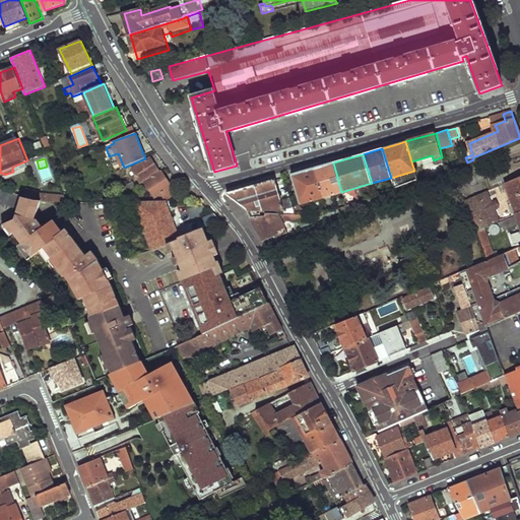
[(152,158),(141,163),(131,170),(141,184),(145,182),(161,172),(152,158)]
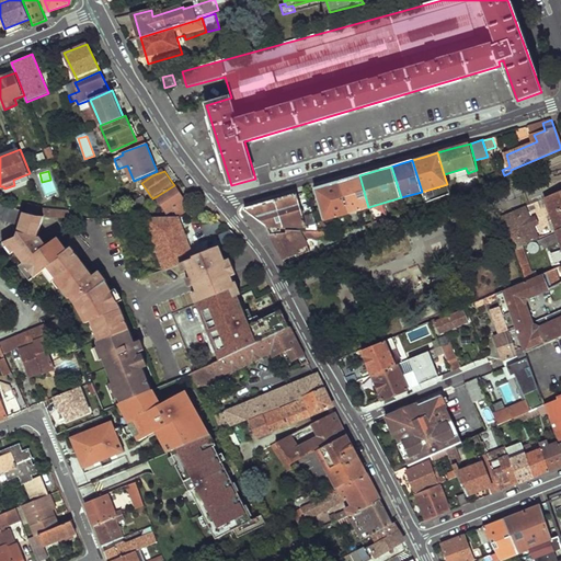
[(347,179),(339,182),(347,214),(368,207),(359,175),(347,179)]
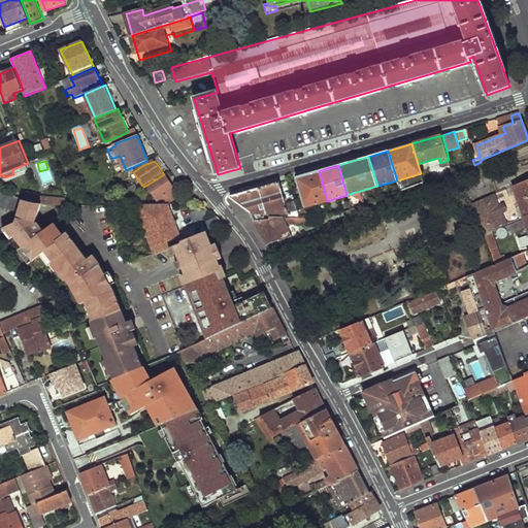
[(301,176),(296,178),(302,199),(294,201),(299,218),(305,217),(305,215),(308,213),(306,207),(327,201),(319,171),(301,176)]
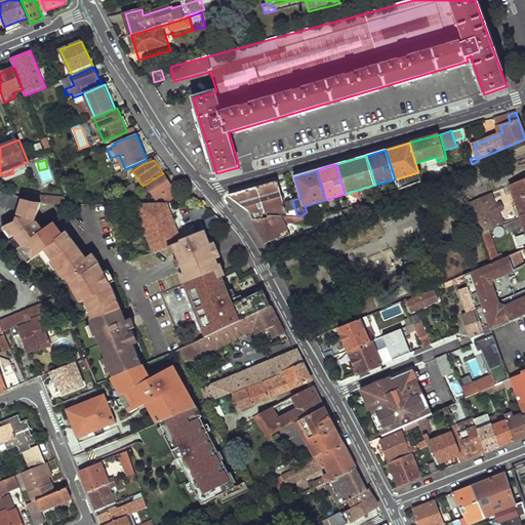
[(163,173),(147,184),(156,199),(164,194),(168,199),(171,199),(178,195),(163,173)]
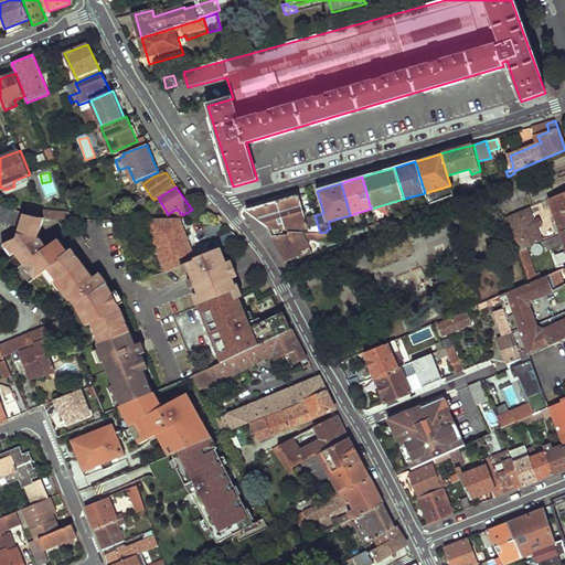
[(564,192),(550,200),(562,233),(564,231),(564,192)]
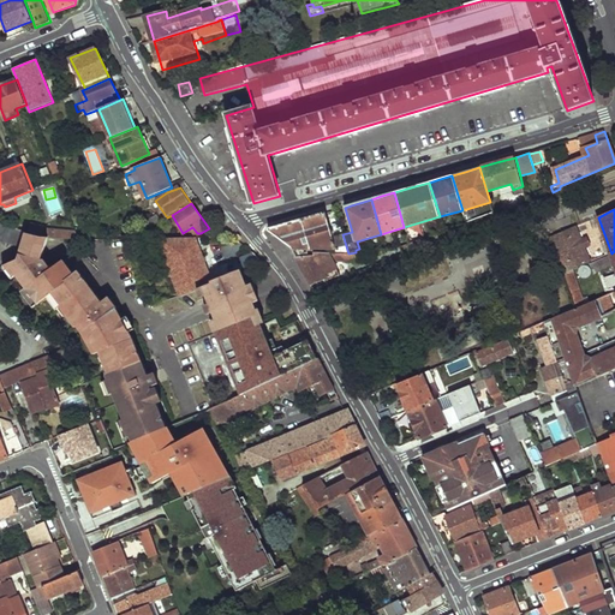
[(316,216),(302,220),(311,249),(336,249),(338,254),(348,254),(342,234),(333,237),(326,213),(316,216)]
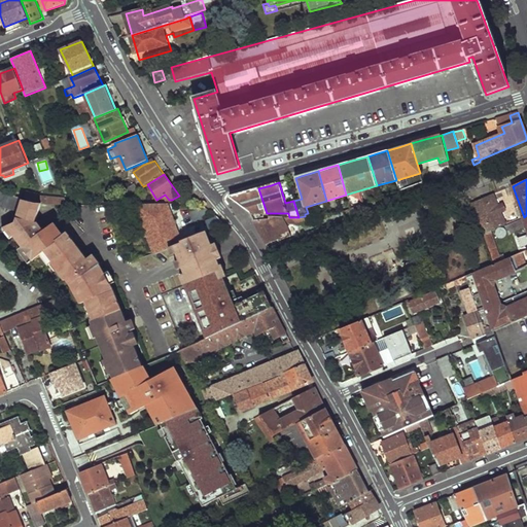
[(137,189),(134,184),(117,195),(120,200),(137,189)]
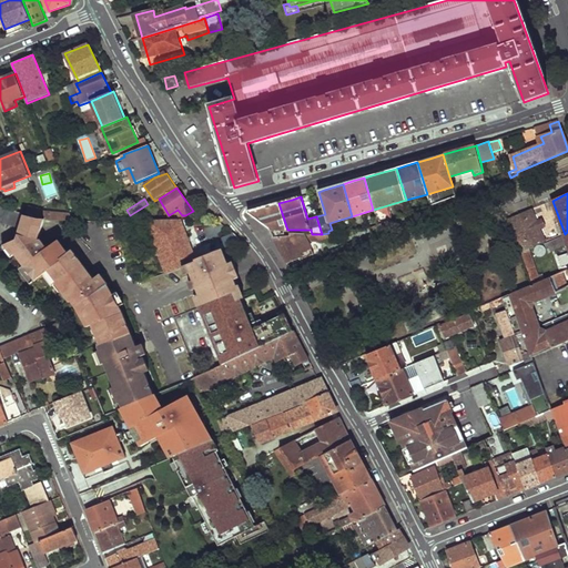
[(428,200),(408,208),(409,214),(430,206),(428,200)]
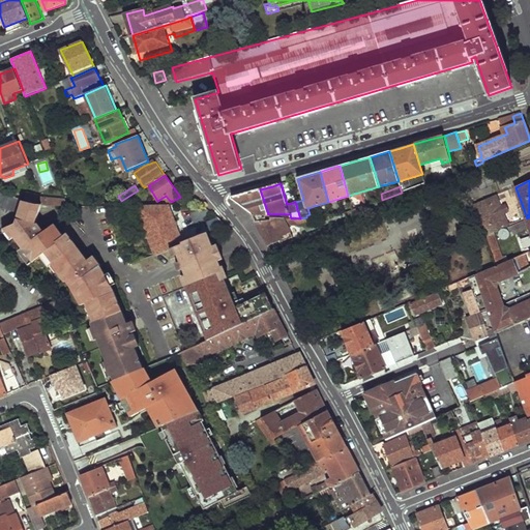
[(260,189),(232,198),(243,207),(252,213),(253,215),(256,214),(268,214),(260,189)]
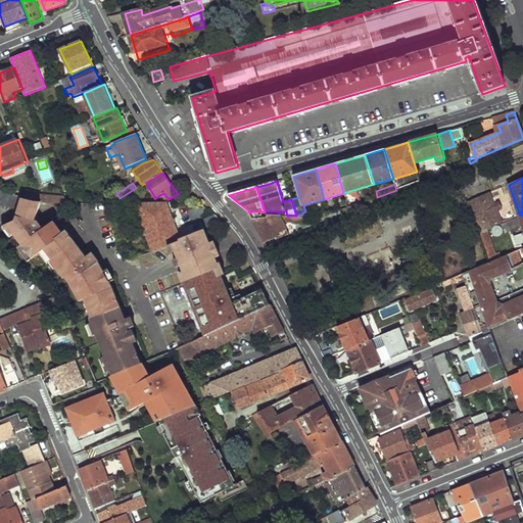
[(0,204),(4,207),(5,205),(18,210),(22,198),(0,189),(0,204)]
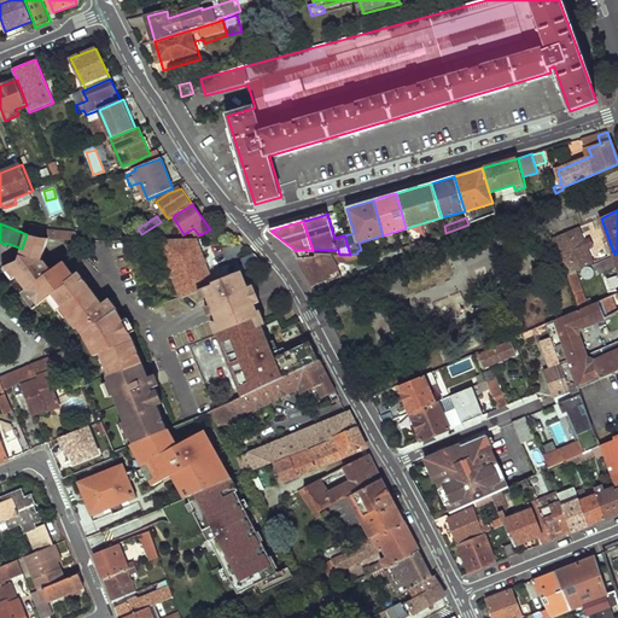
[(46,228),(30,226),(29,234),(44,238),(46,228)]
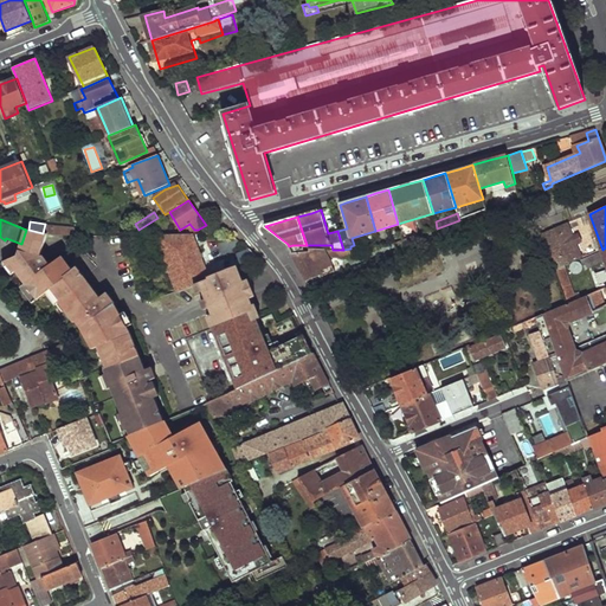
[(573,236),(568,223),(542,233),(555,269),(563,265),(581,258),(577,245),(581,243),(578,233),(573,236)]
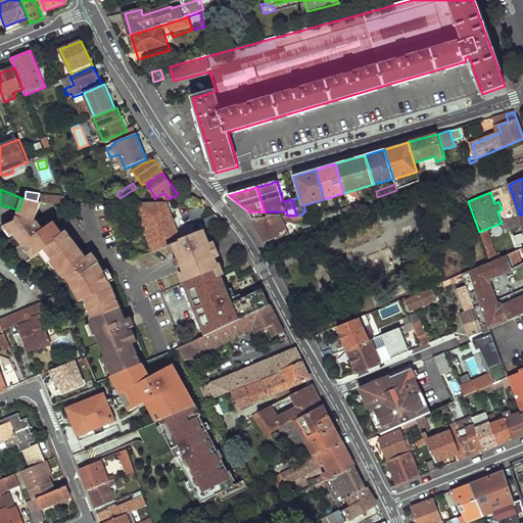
[(364,196),(346,202),(347,208),(365,201),(364,196)]
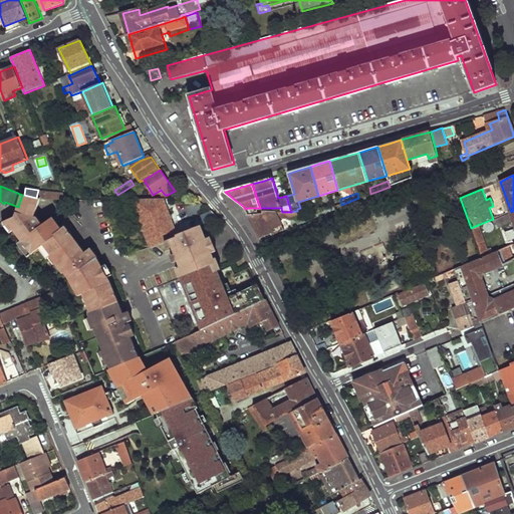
[(14,215),(5,219),(13,231),(9,233),(18,243),(21,240),(31,254),(40,249),(43,248),(51,261),(50,262),(61,277),(68,273),(79,289),(109,278),(96,258),(98,257),(91,247),(84,251),(66,222),(62,224),(55,214),(47,219),(44,215),(39,218),(39,207),(33,206),(34,200),(39,198),(36,198),(24,195),(22,195),(18,207),(14,215)]
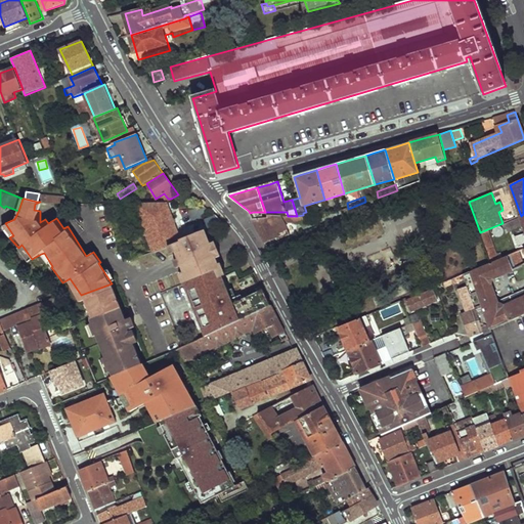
[(130,209),(137,208),(153,253),(172,245),(181,242),(181,239),(169,201),(130,203),(130,209)]
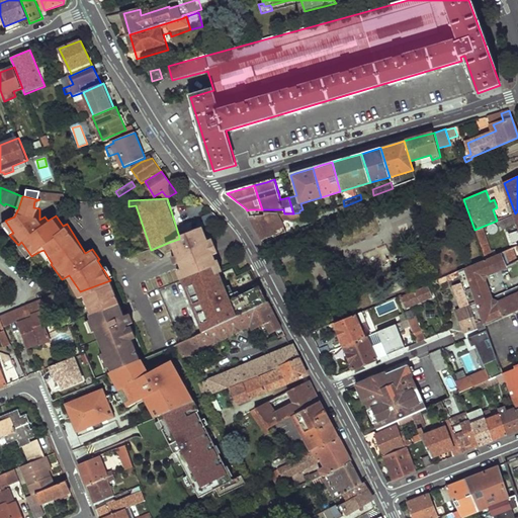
[(343,200),(323,204),(324,209),(338,208),(344,206),(343,200)]
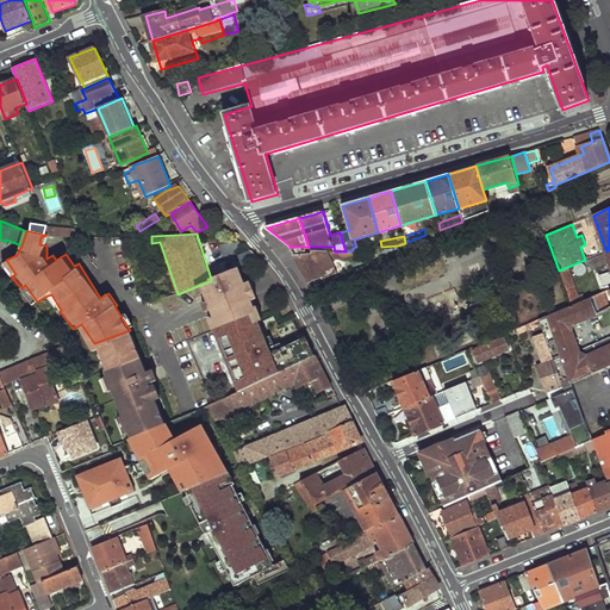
[(609,249),(607,251),(607,254),(587,262),(591,272),(609,263),(609,249)]
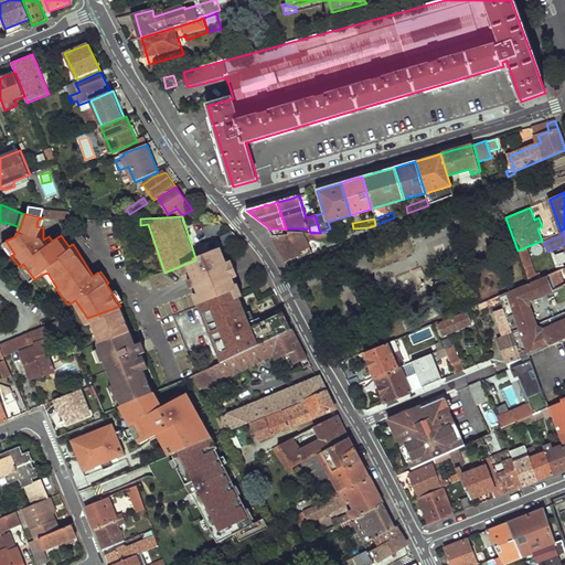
[(233,232),(221,237),(224,247),(235,243),(238,238),(233,232)]
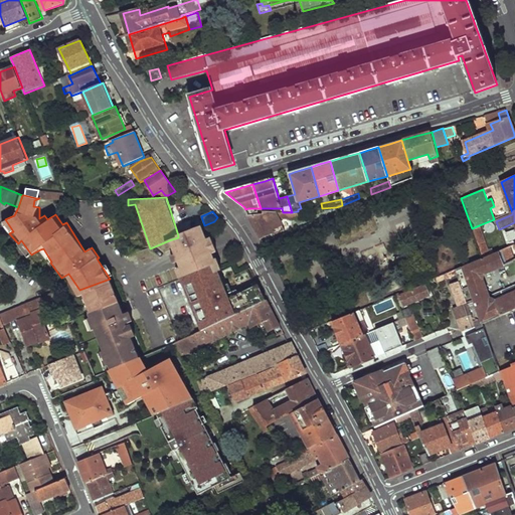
[(283,212),(265,211),(265,214),(248,214),(255,227),(261,238),(272,232),(274,235),(286,228),(280,218),(298,218),(298,211),(292,212),(283,212)]
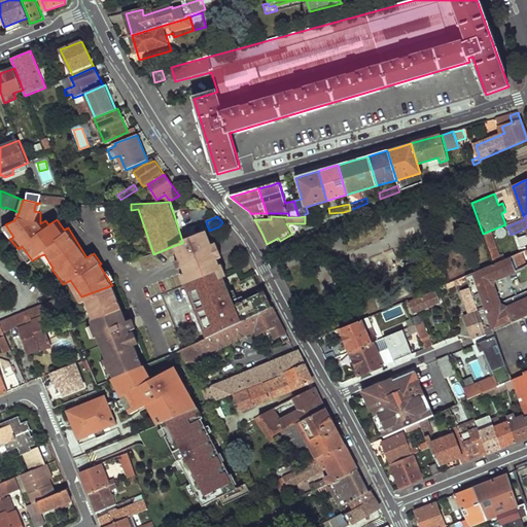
[(13,237),(5,224),(1,226),(9,239),(13,237)]
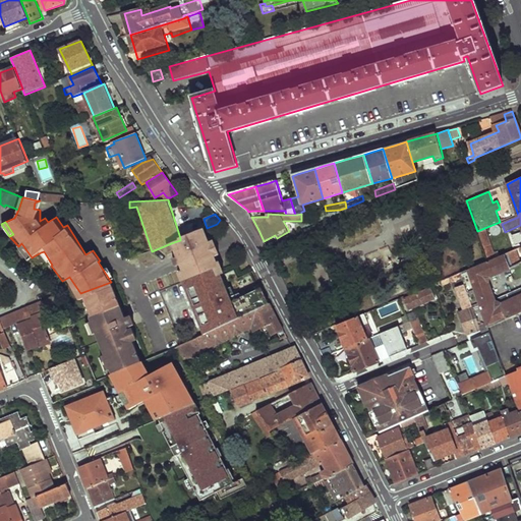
[(484,228),(477,231),(487,262),(496,258),(484,228)]
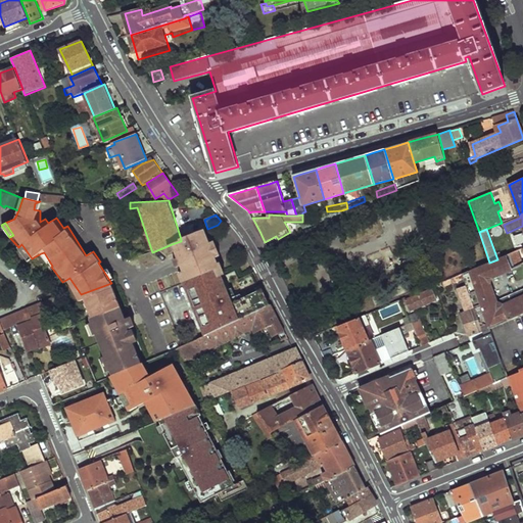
[(181,241),(172,244),(176,255),(208,240),(204,230),(181,239),(181,241)]
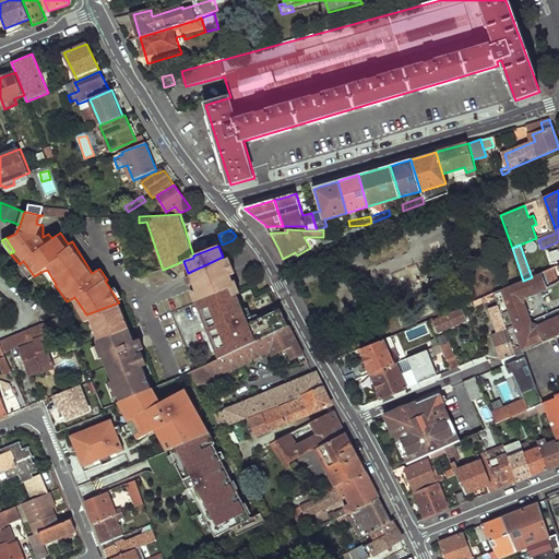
[(223,257),(188,273),(191,281),(199,301),(225,292),(232,288),(235,296),(239,294),(235,282),(233,283),(226,264),(223,257)]
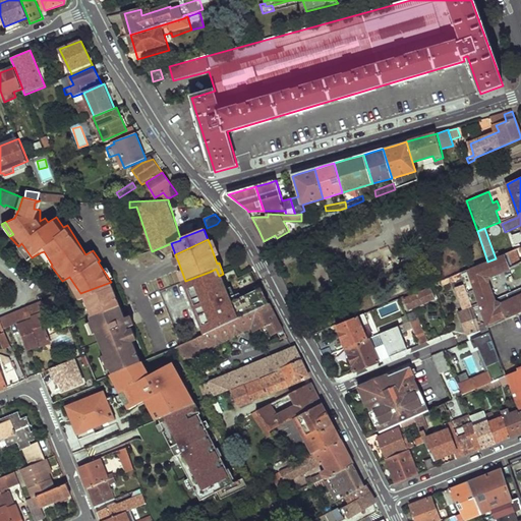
[(520,243),(520,241),(508,246),(510,248),(502,251),(503,255),(505,254),(508,253),(520,248),(520,247),(520,243)]
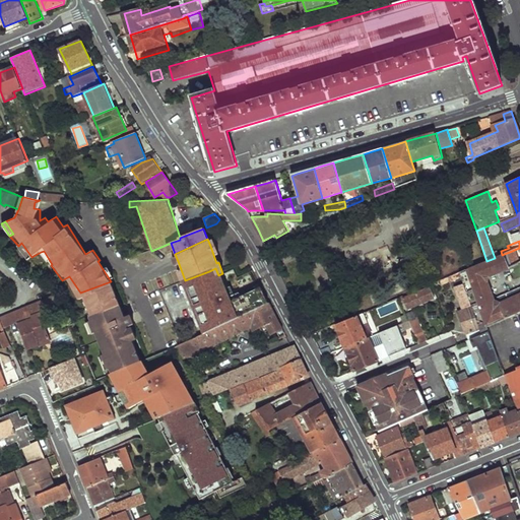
[(21,243),(18,246),(28,259),(31,257),(21,243)]
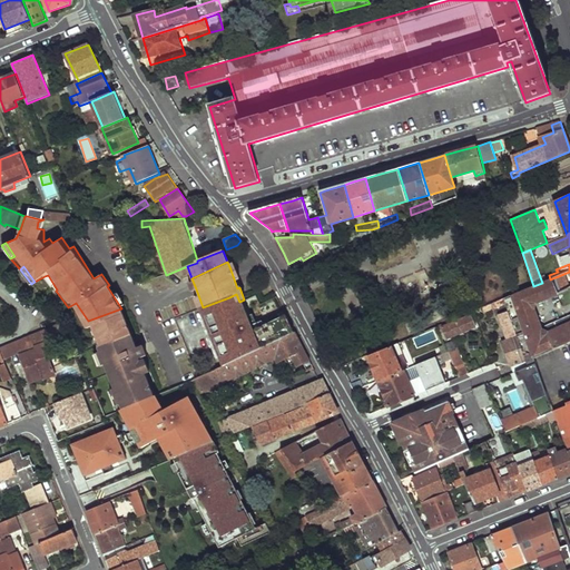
[(48,275),(45,276),(55,291),(56,291),(57,290),(48,275)]
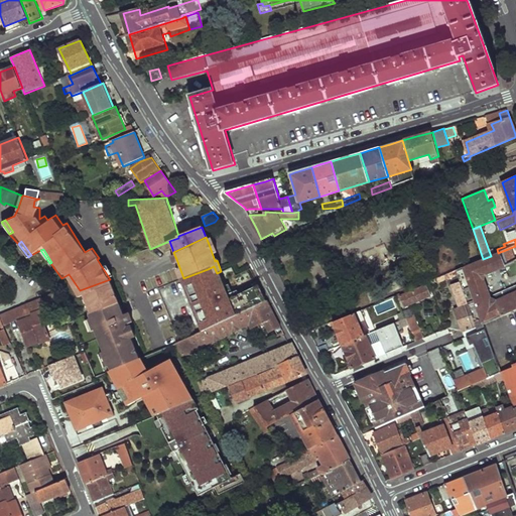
[(503,251),(500,252),(505,265),(509,264),(503,251)]
